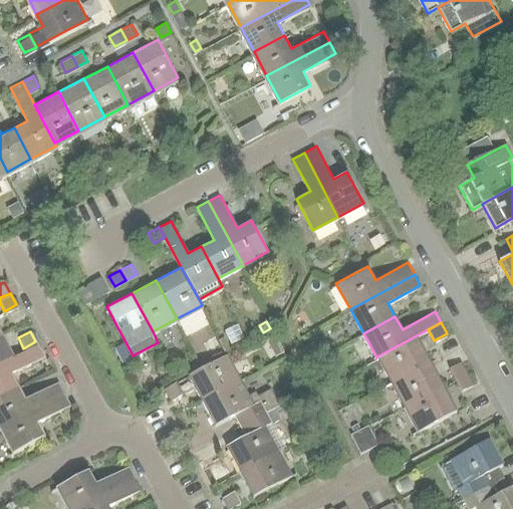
[(276,331),(266,336),(276,353),(285,348),(276,331)]
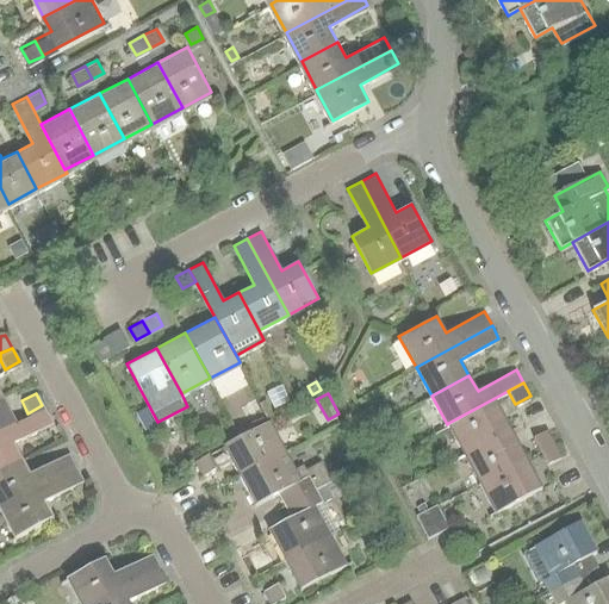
[(495,398),(448,423),(465,453),(510,428),(495,398)]
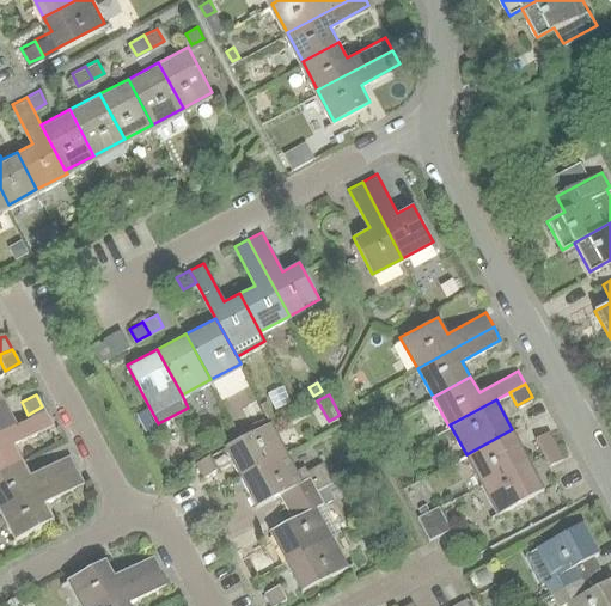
[(0,429),(11,423),(0,402),(0,429)]
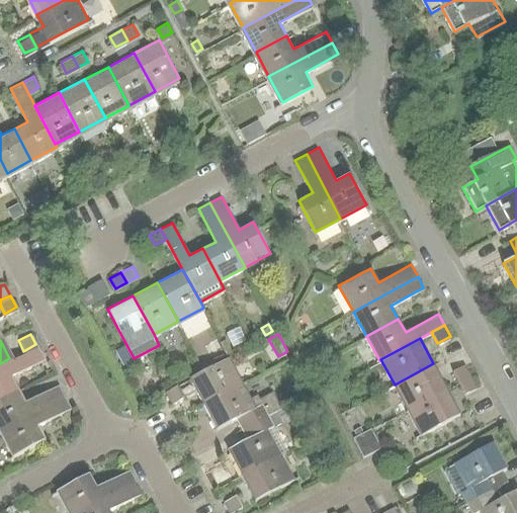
[(324,358),(316,343),(307,348),(314,363),(324,358)]
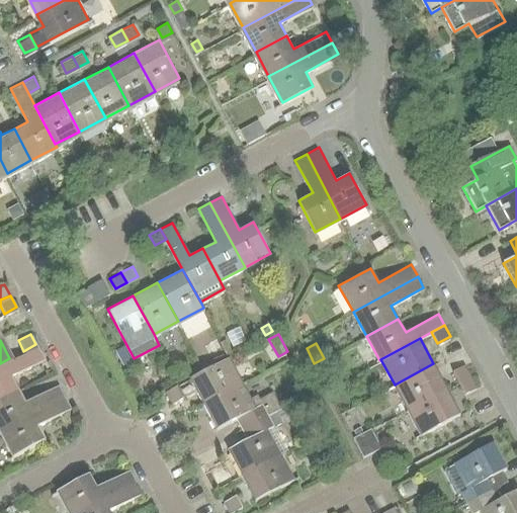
[(35,344),(23,351),(9,358),(0,363),(0,396),(16,388),(10,375),(42,358),(35,344)]
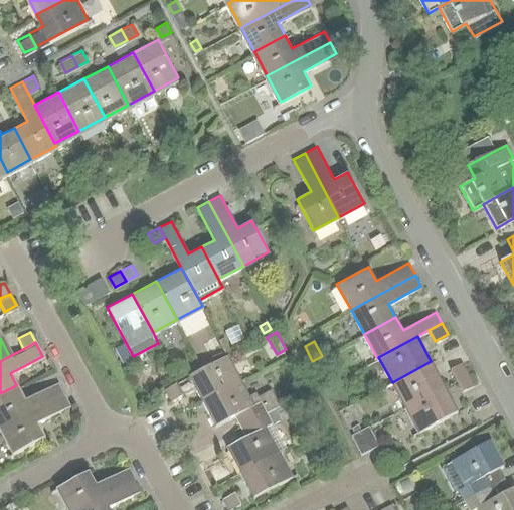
[(189,375),(202,400),(242,378),(229,353),(189,375)]
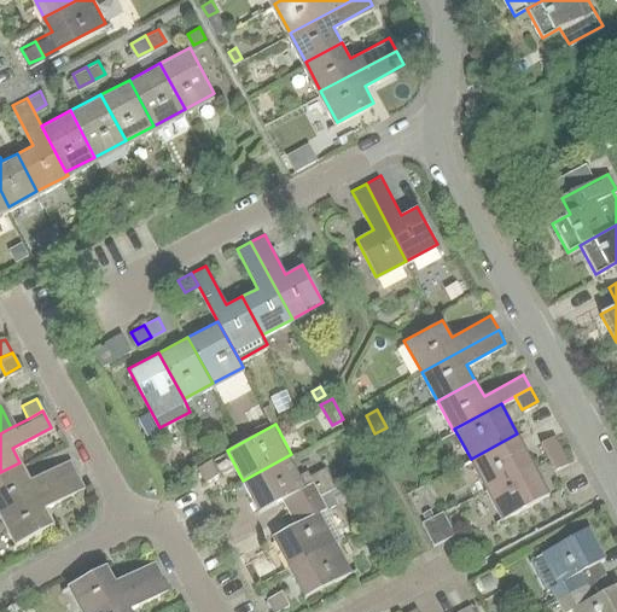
[(471,459),(487,487),(533,461),(517,433),(471,459)]
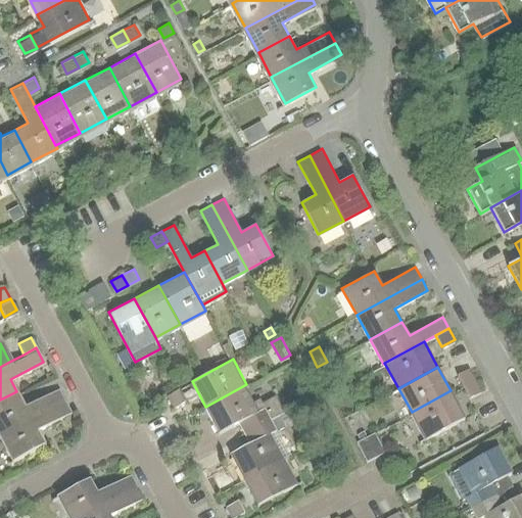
[(457,374),(462,384),(474,377),(469,368),(457,374)]
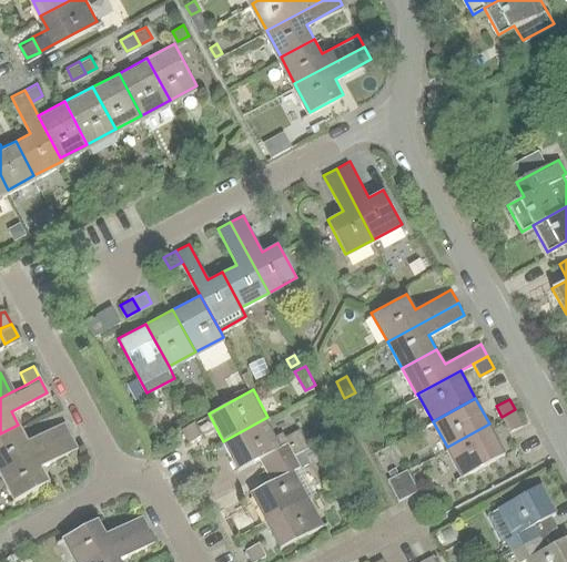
[(523,422),(515,409),(502,417),(509,430),(523,422)]
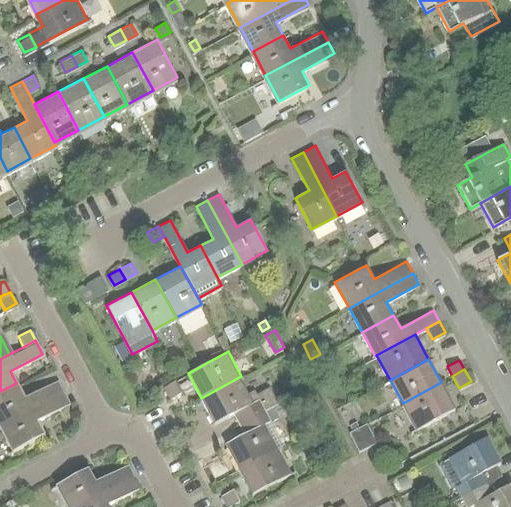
[(241,376),(201,398),(215,423),(235,413),(240,423),(275,404),(280,402),(271,385),(258,392),(255,387),(249,391),(241,376)]
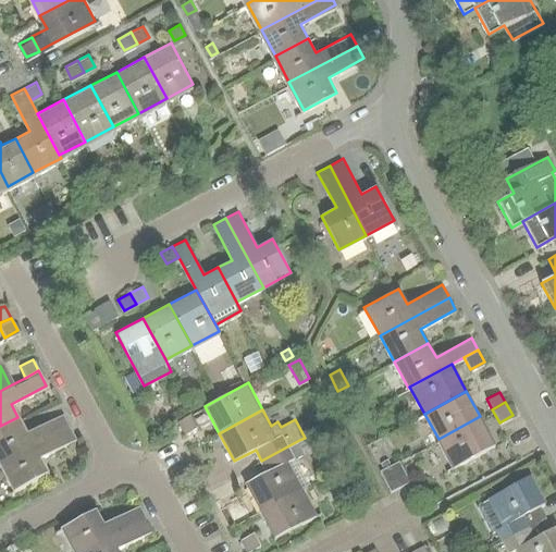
[(0,426),(0,460),(68,425),(61,413),(25,431),(17,417),(0,426)]
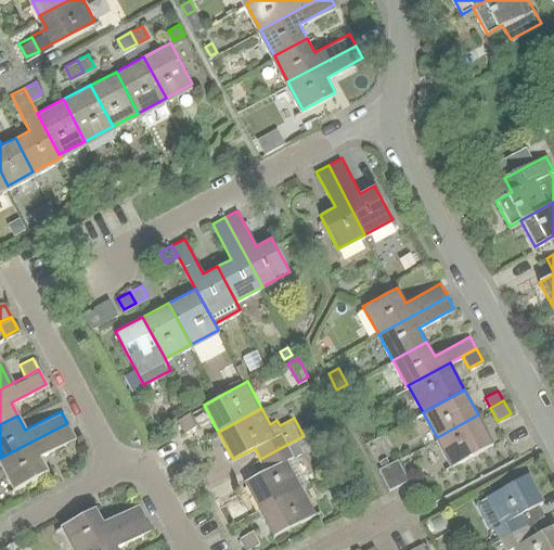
[(196,425),(189,411),(177,418),(184,432),(196,425)]
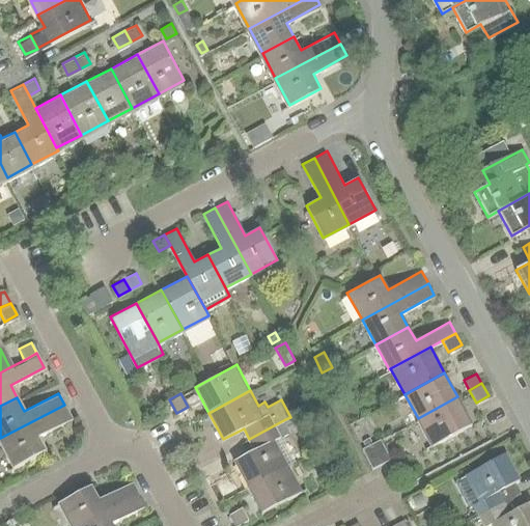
[(472,423),(457,396),(418,418),(431,445),(472,423)]
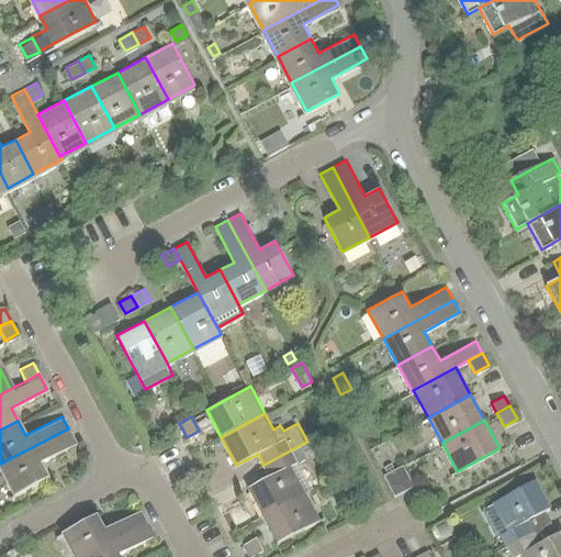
[(75,443),(68,429),(0,464),(0,468),(13,492),(46,475),(40,461),(75,443)]
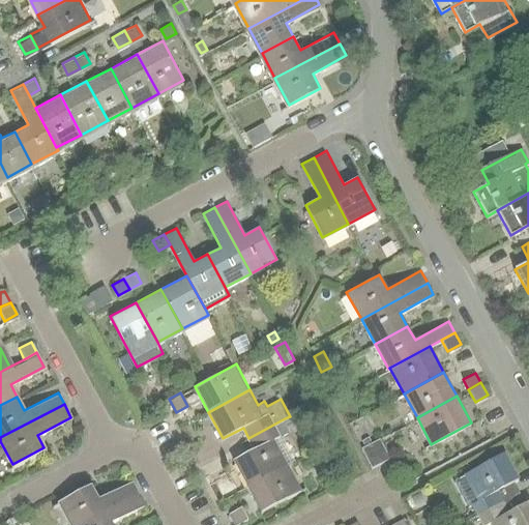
[(233,460),(247,486),(289,463),(275,438),(291,430),(285,418),(248,438),(254,448),(233,460)]
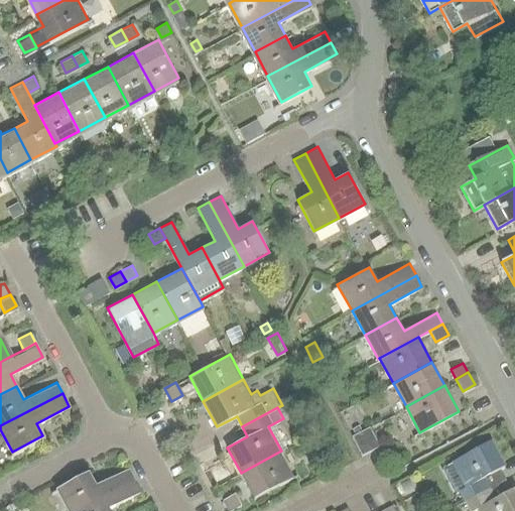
[(377,422),(358,431),(367,452),(386,442),(377,422)]
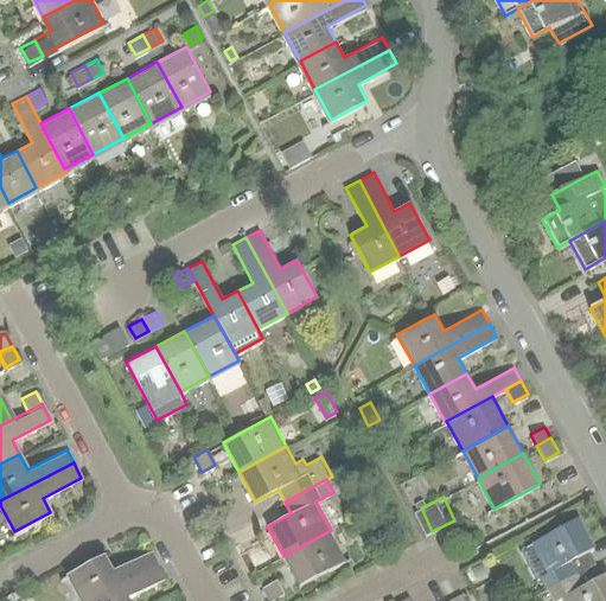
[(541,575),(547,587),(576,571),(569,560),(593,547),(578,516),(520,548),(534,574),(541,575)]
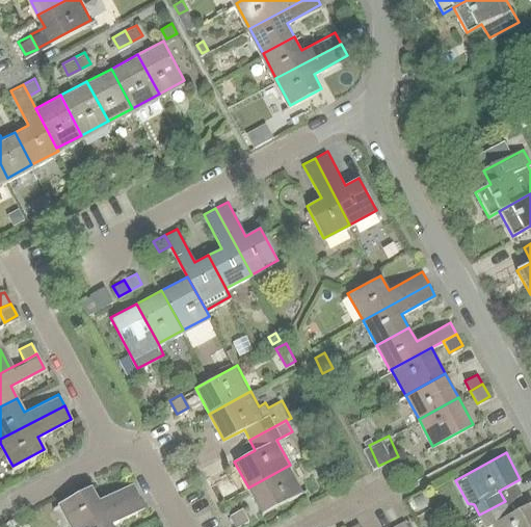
[(304,492),(290,465),(248,488),(262,514),(304,492)]
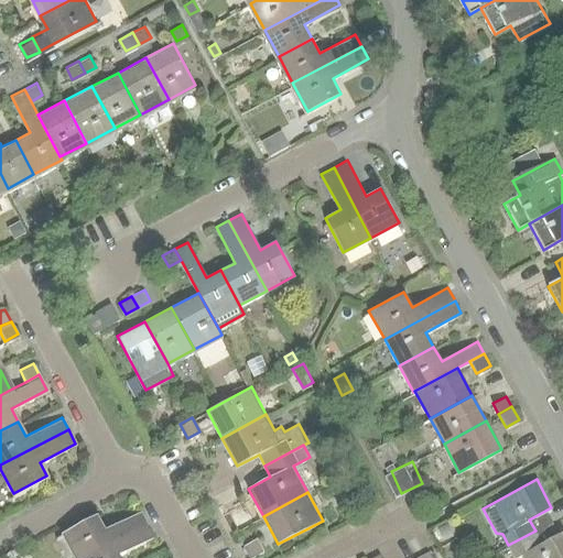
[(62,532),(75,557),(80,557),(149,522),(142,509),(105,528),(97,514),(62,532)]
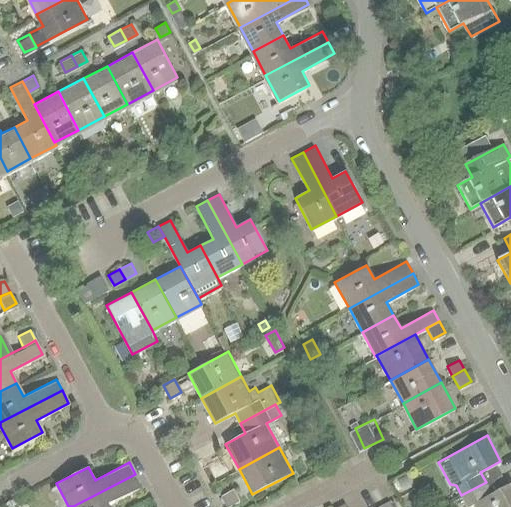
[(413,485),(407,473),(396,479),(402,491),(413,485)]
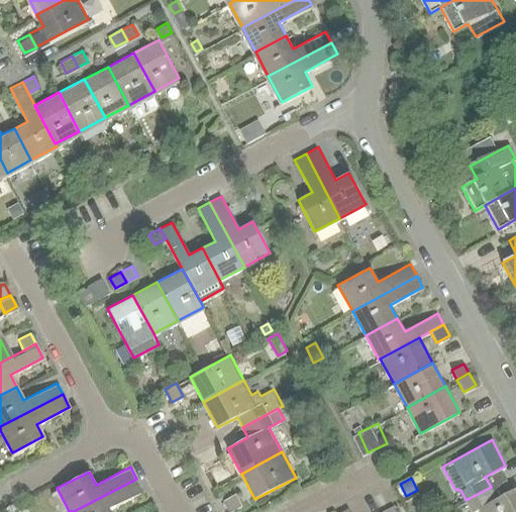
[(136,479),(74,511),(110,511),(109,509),(142,491),(136,479)]
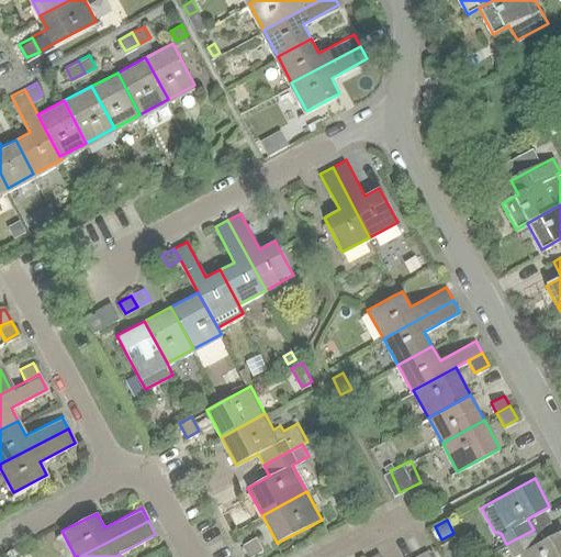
[(534,530),(506,544),(513,555),(519,552),(522,556),(560,556),(560,530),(539,541),(534,530)]
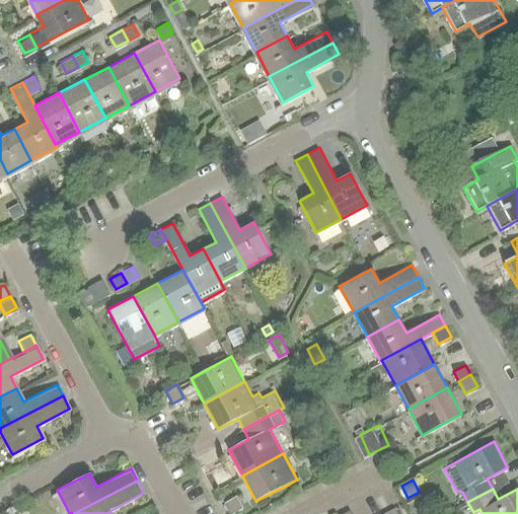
[(242,507),(236,496),(225,502),(231,513),(242,507)]
